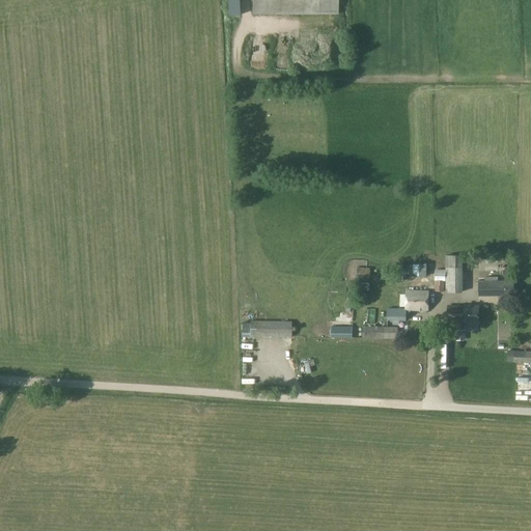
[(220,0),(221,14),(232,12),(231,0),(220,0)]
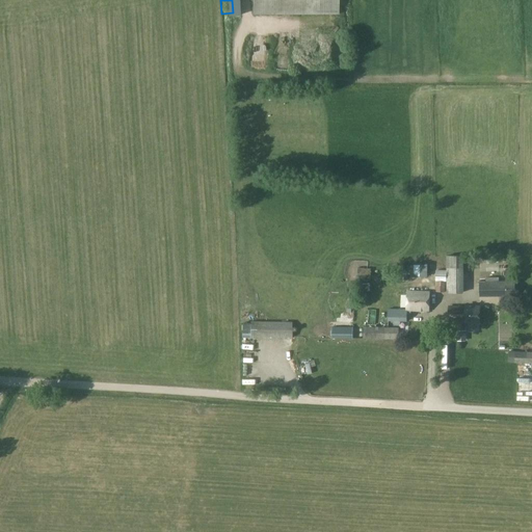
[(331,12),(330,0),(245,0),(245,15),(331,12)]
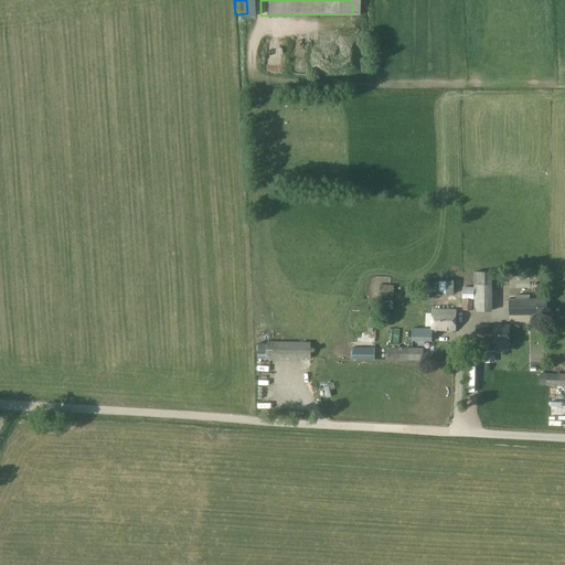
[(394,299),(394,285),(380,285),(379,299),(394,299)]
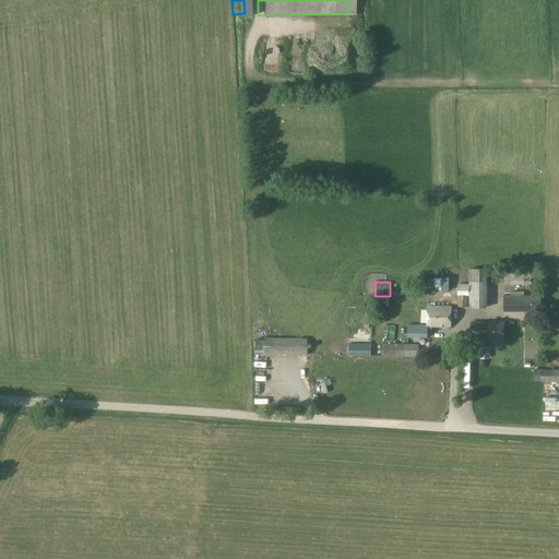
[(542,284),(531,284),(531,296),(542,296),(542,284)]
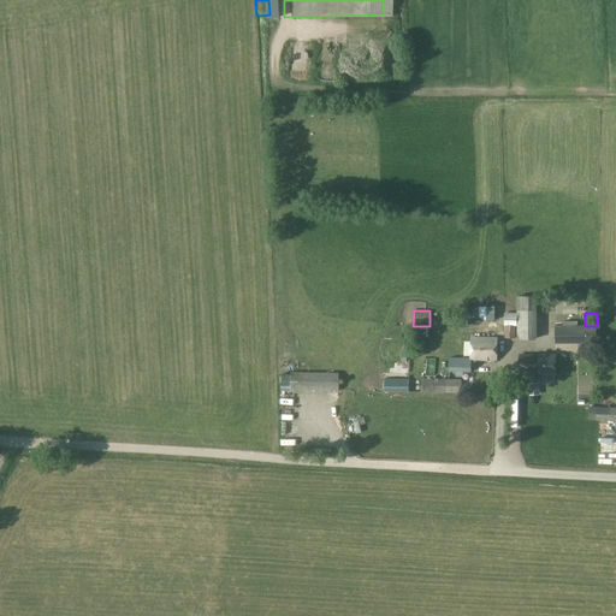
[(505,326),(504,338),(515,339),(515,326),(505,326)]
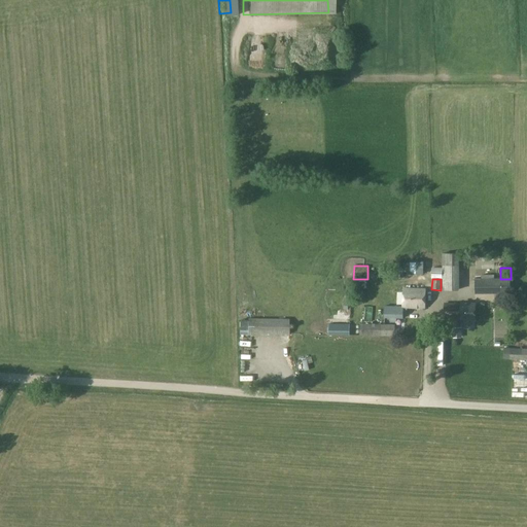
[(490,279),(483,279),(475,279),(475,294),(511,293),(511,279),(500,279),(490,279)]
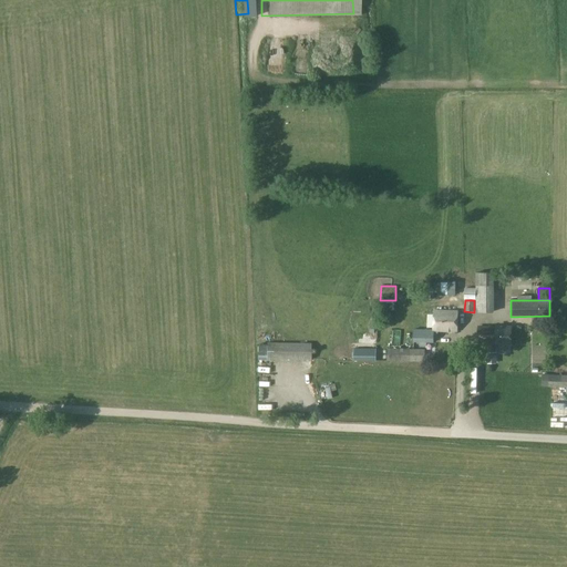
[(433,330),(433,338),(437,338),(437,331),(457,331),(457,311),(433,311),(433,330)]
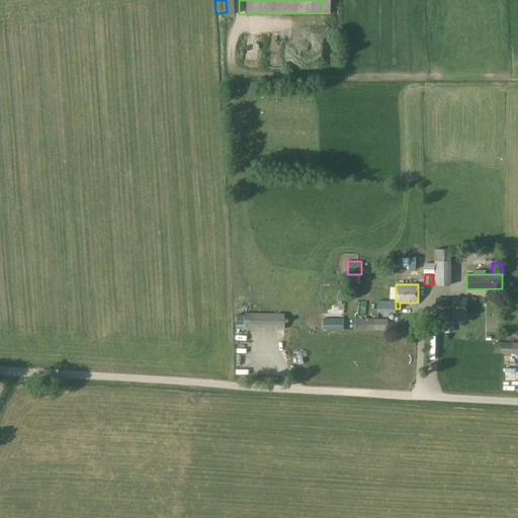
[(437,315),(467,315),(467,298),(437,298),(437,315)]
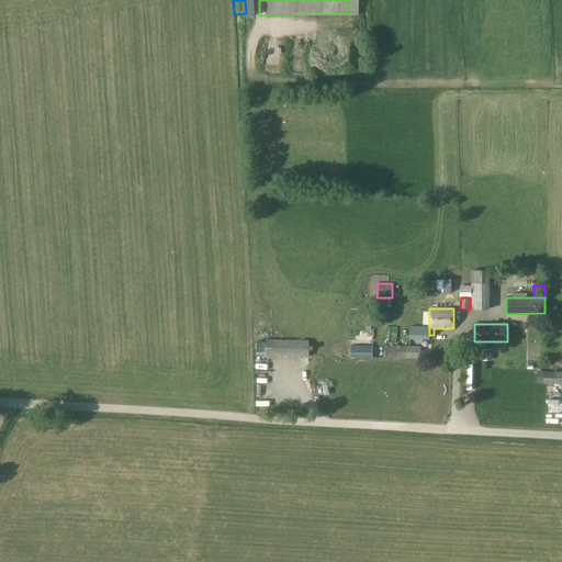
[(429,335),(429,327),(409,327),(409,339),(416,339),(415,343),(423,343),(423,339),(429,339),(429,335)]
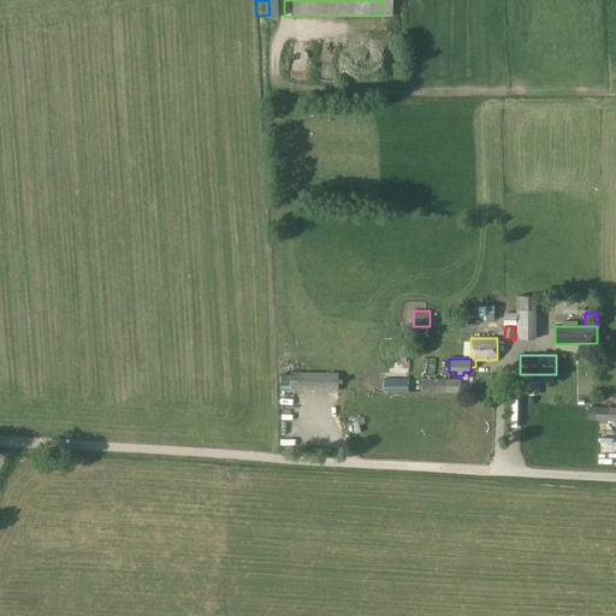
[(289,375),(289,386),(289,391),(338,391),(338,373),(289,372),(289,374),(289,375)]
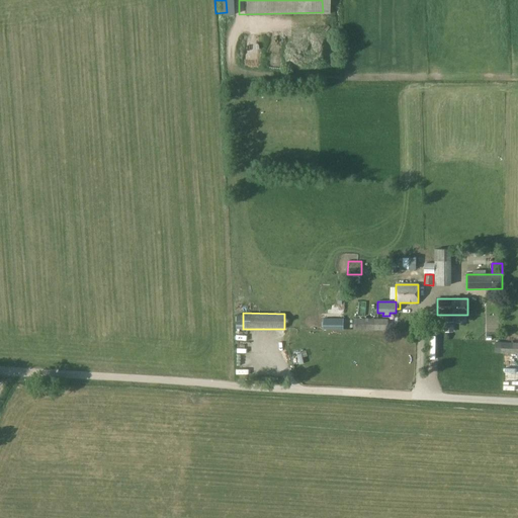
[(323,319),(323,330),(343,330),(343,319),(323,319)]
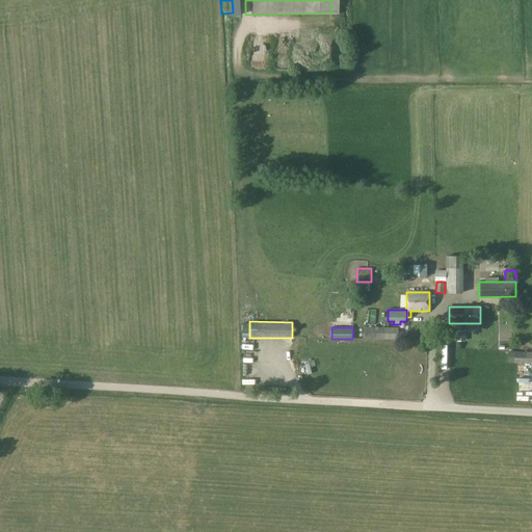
[(363,339),(398,340),(399,327),(363,327),(363,339)]
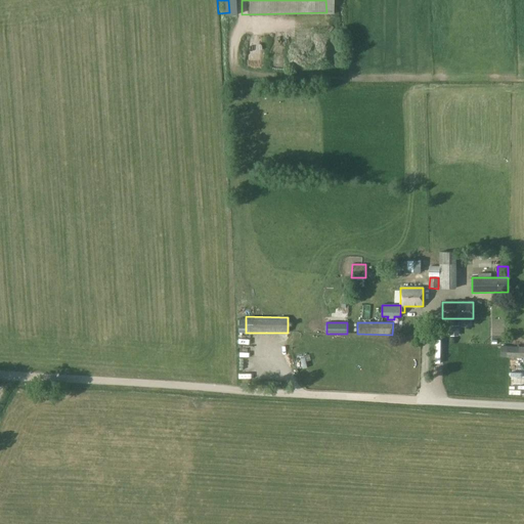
[(523,348),(507,347),(507,357),(523,358),(523,348)]
